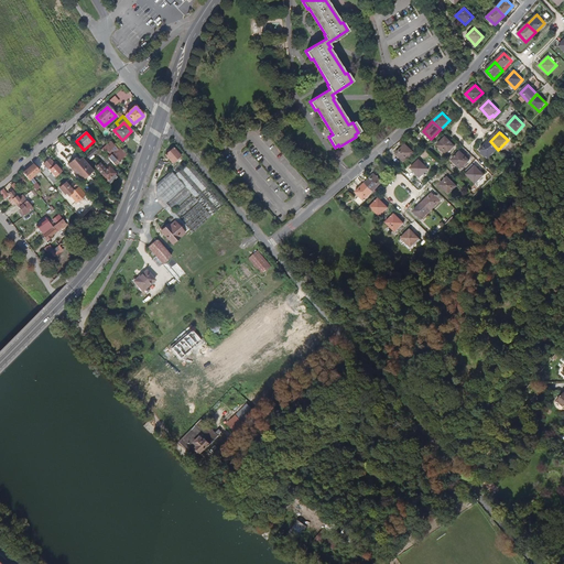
[(455,147),(446,138),(438,147),(447,155),(455,147)]
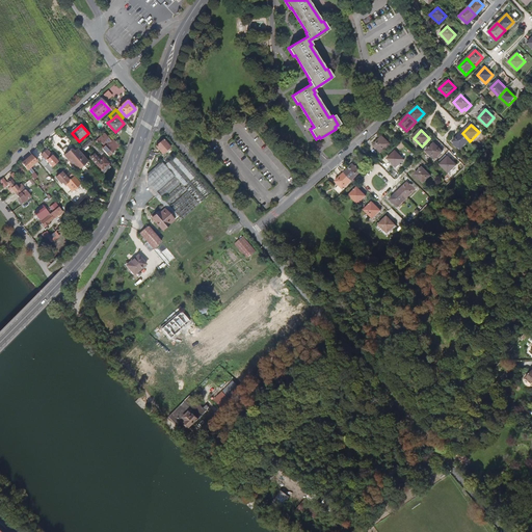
[(470,141),(462,133),(453,141),(461,150),(470,141)]
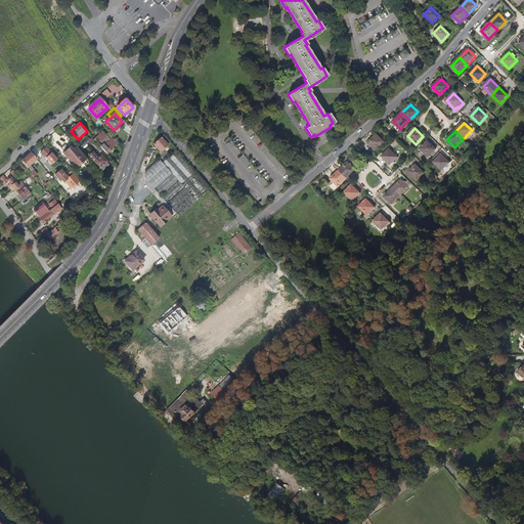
[(117,144),(111,138),(108,140),(102,132),(98,136),(99,138),(97,139),(102,144),(100,146),(105,153),(107,149),(110,151),(117,144)]
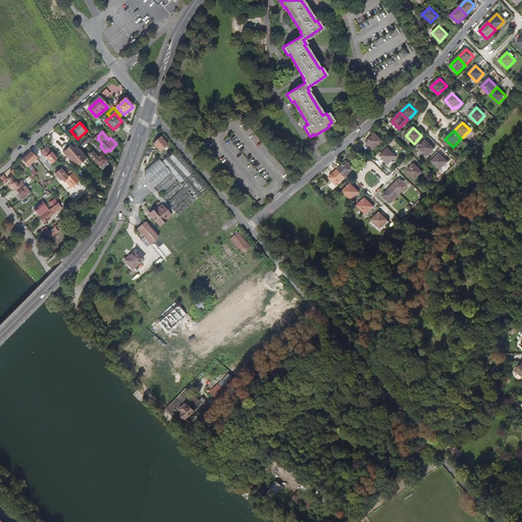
[(373,148),(381,140),(374,132),(366,141),(373,148)]
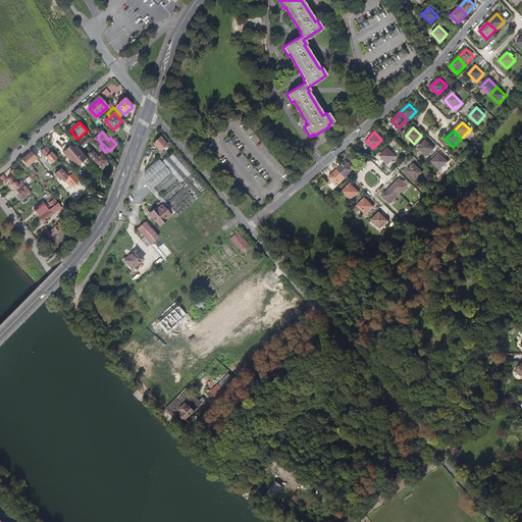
[(82,148),(90,140),(88,138),(80,145),(82,148)]
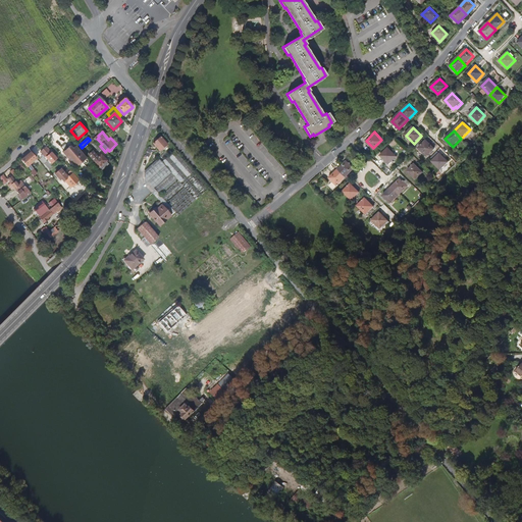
[(159,151),(166,145),(170,150),(161,158),(163,161),(174,152),(175,151),(165,138),(162,140),(161,139),(154,145),(159,151)]
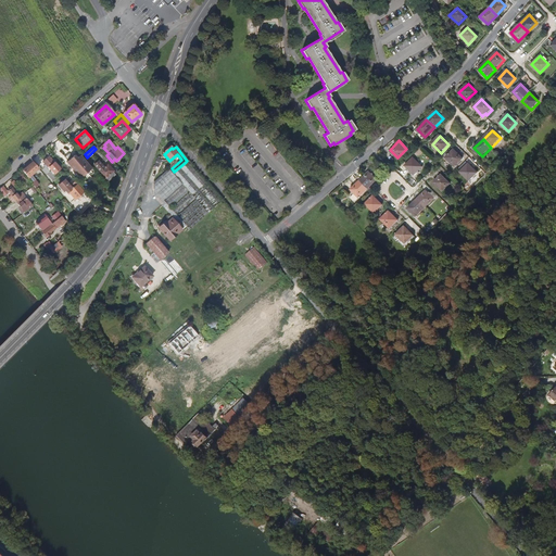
[(463,160),(454,150),(446,159),(455,167),(463,160)]
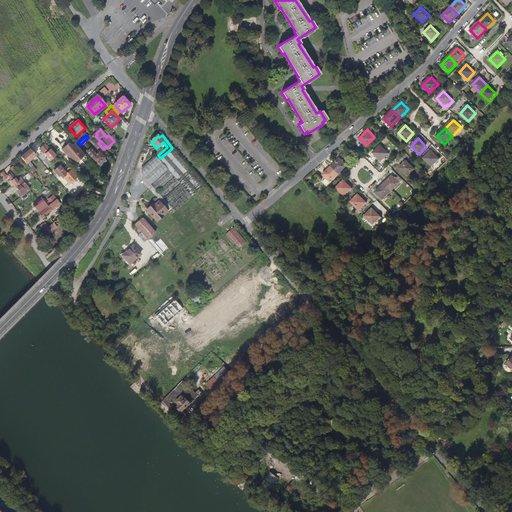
[(100,147),(92,139),(90,141),(97,149),(100,147)]
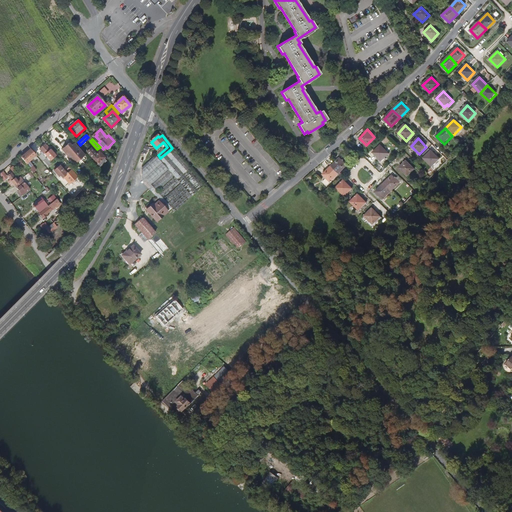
[(74,165),(85,156),(79,149),(74,144),(70,147),(68,144),(61,151),(74,165)]
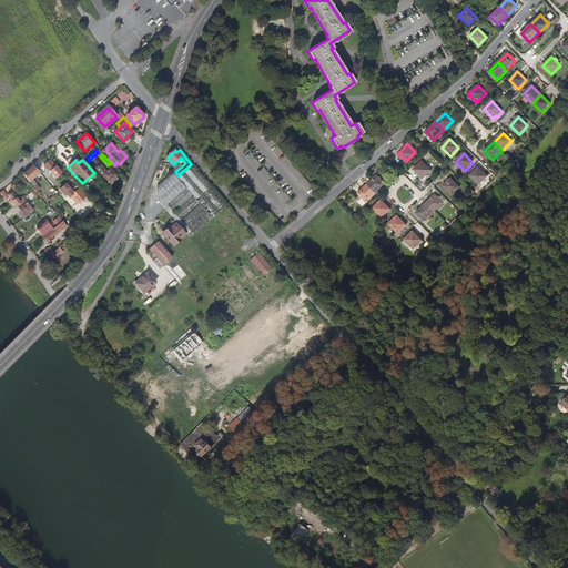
[(61,173),(50,161),(44,166),(56,179),(61,173)]
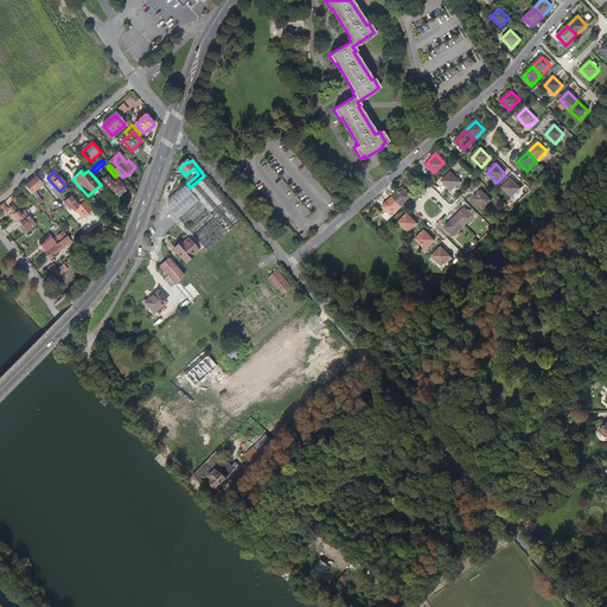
[(453,190),(461,180),(452,172),(442,180),(453,190)]
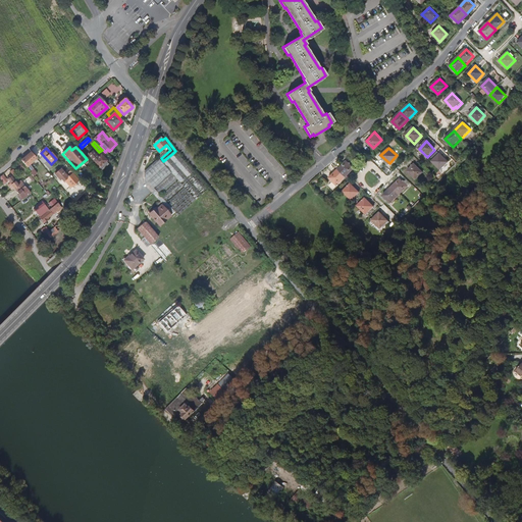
[(106,162),(107,161),(102,155),(98,158),(93,151),(88,155),(99,168),(106,162)]
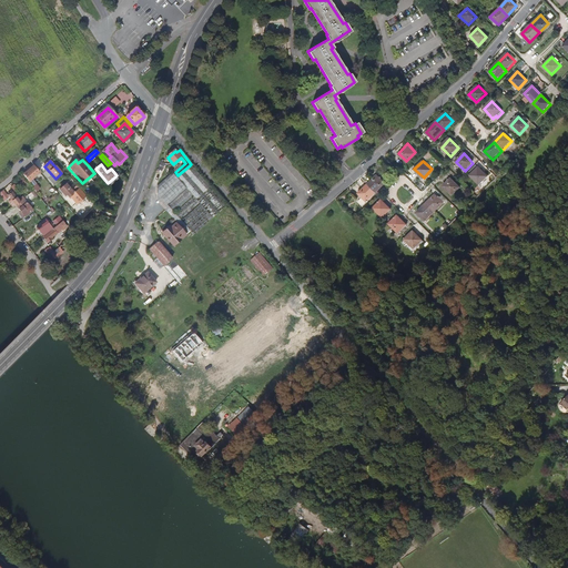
[(226,208),(190,165),(178,175),(176,178),(186,189),(188,191),(193,198),(194,198),(200,204),(201,205),(213,220),(226,208)]
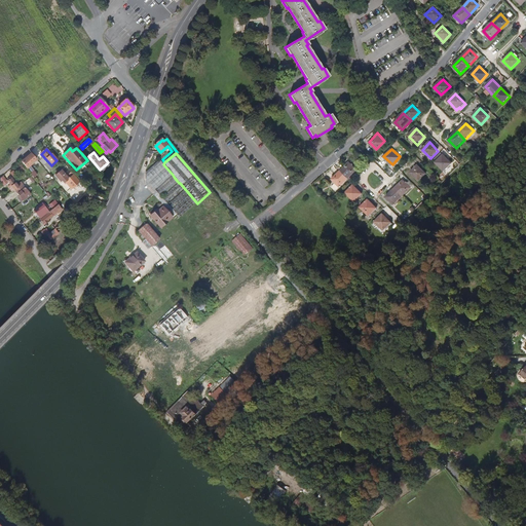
[(27,168),(36,160),(32,154),(22,162),(27,168)]
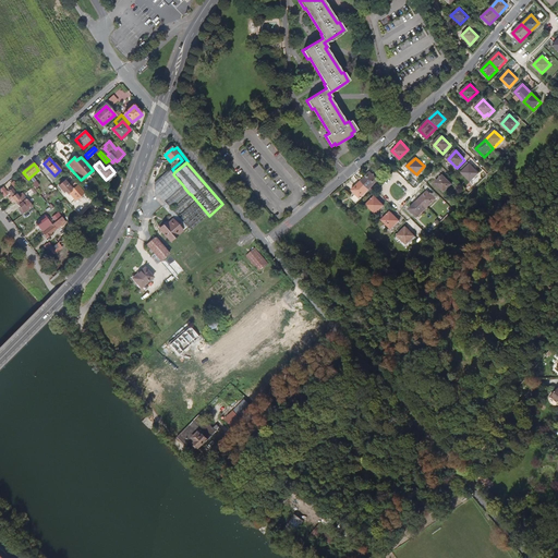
[(471,182),(480,174),(470,165),(462,173),(471,182)]
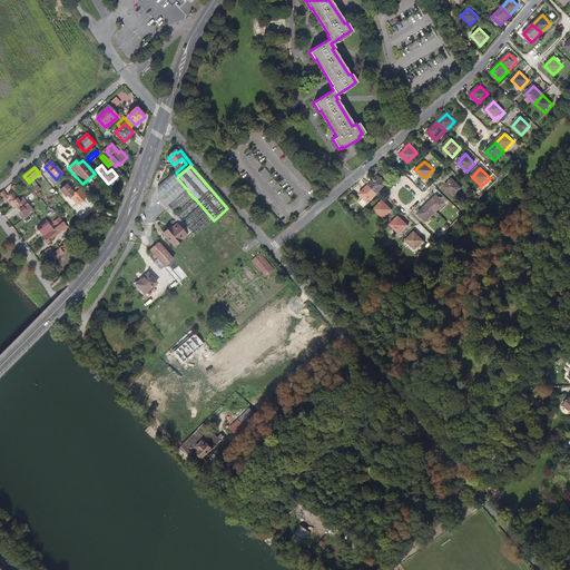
[(187,189),(177,178),(175,175),(158,189),(158,196),(168,206),(187,189)]
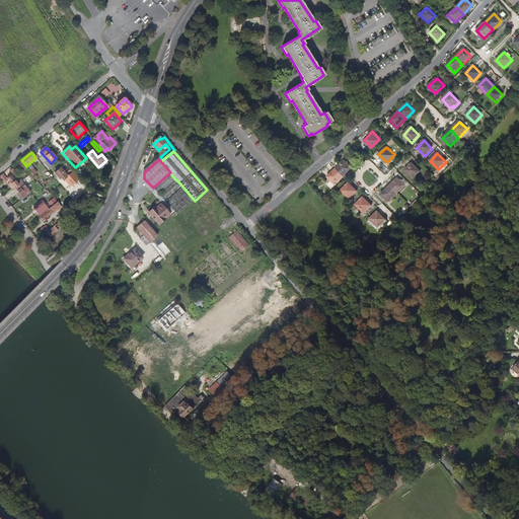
[(343,175),(351,167),(344,159),(336,167),(343,175)]
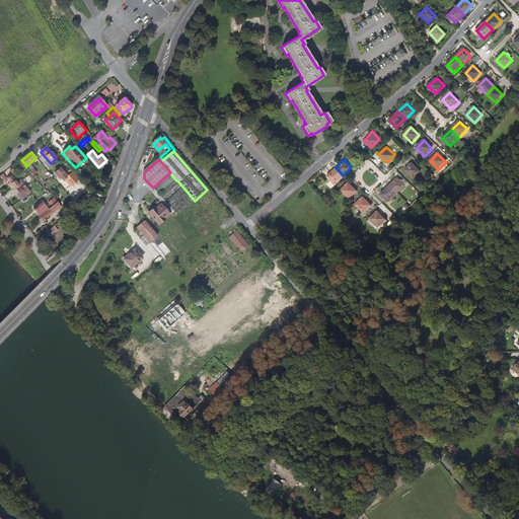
[(105,161),(98,167),(100,169),(107,163),(105,161)]
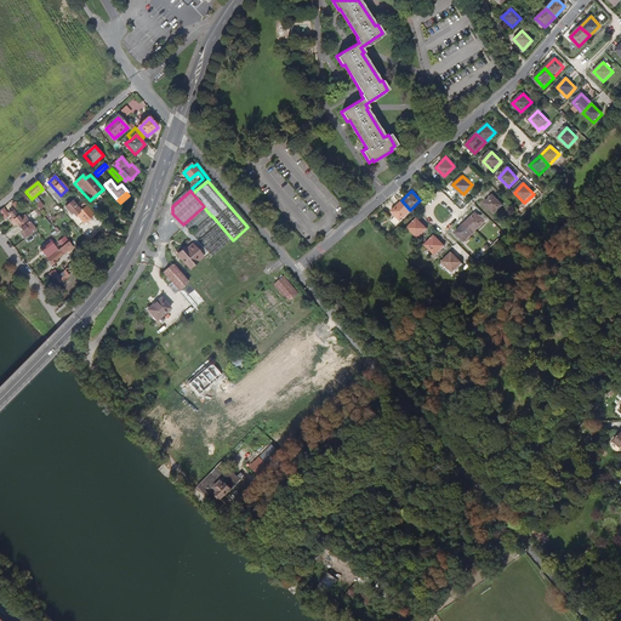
[(503,206),(494,197),(484,205),(495,216),(503,206)]
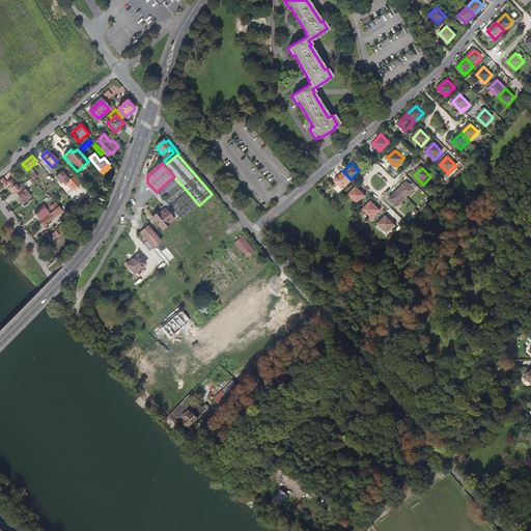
[(351,179),(343,171),(334,179),(341,188),(351,179)]
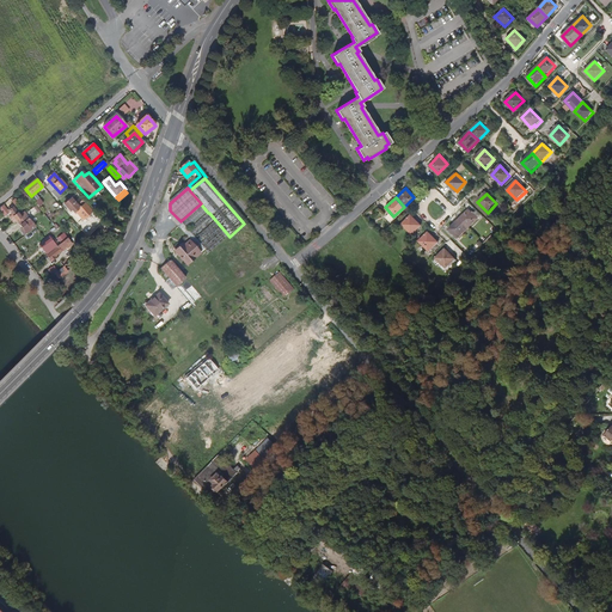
[(80,209),(72,200),(65,206),(71,213),(73,210),(83,221),(93,213),(84,201),(80,203),(83,207),(80,209)]
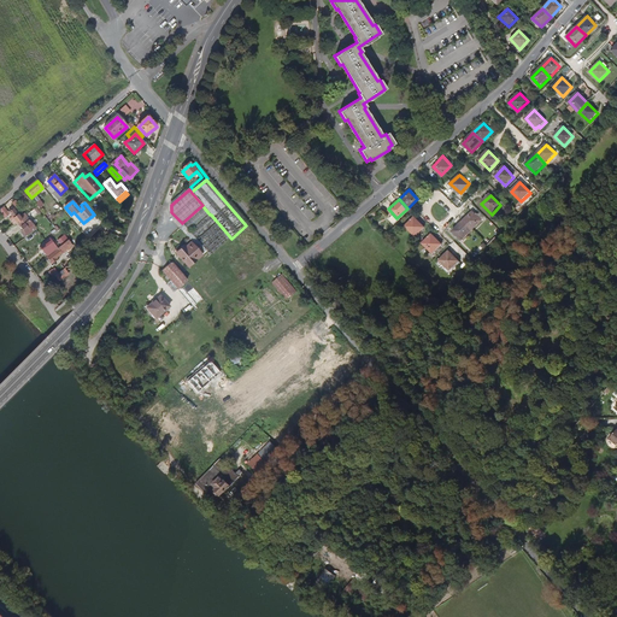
[(11,215),(5,206),(0,211),(6,219),(11,216),(13,218),(10,221),(15,227),(18,224),(23,221),(16,211),(11,215)]
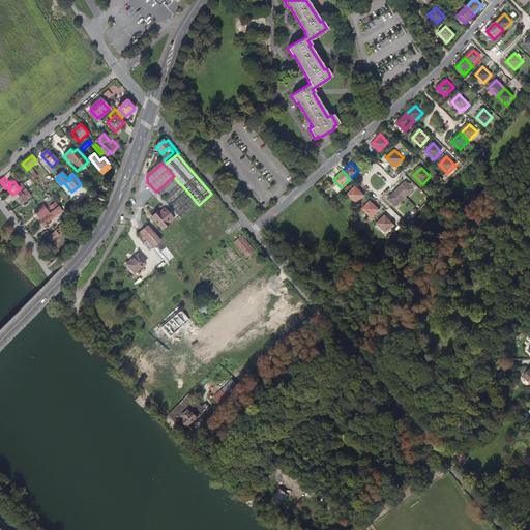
[(163,200),(180,184),(175,178),(157,194),(163,200)]
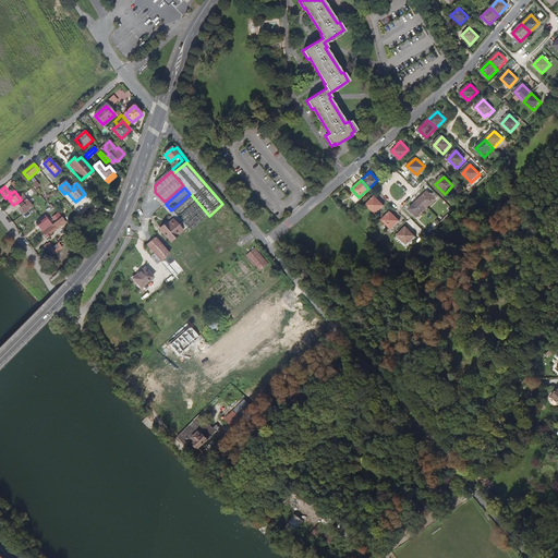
[(436,201),(427,192),(419,201),(426,209),(436,201)]
